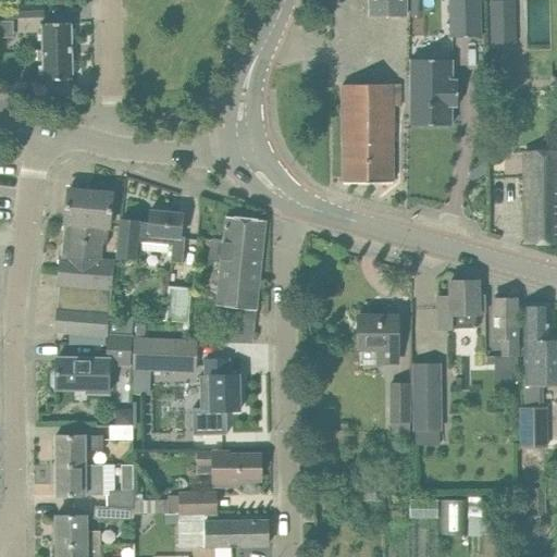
[(405,0),(369,0),(369,14),(405,15),(405,0)]
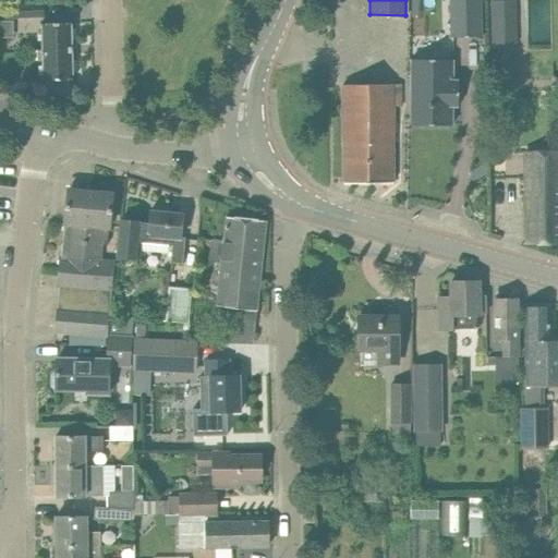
[(481,0),(449,0),(450,37),(482,36),(481,0)]
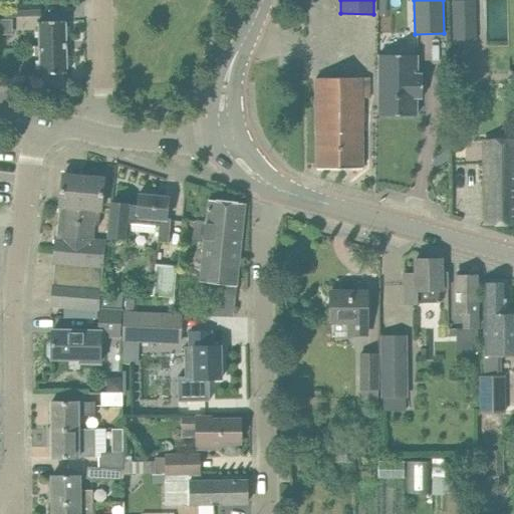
[(451,0),(453,41),(482,40),(480,0),(451,0)]
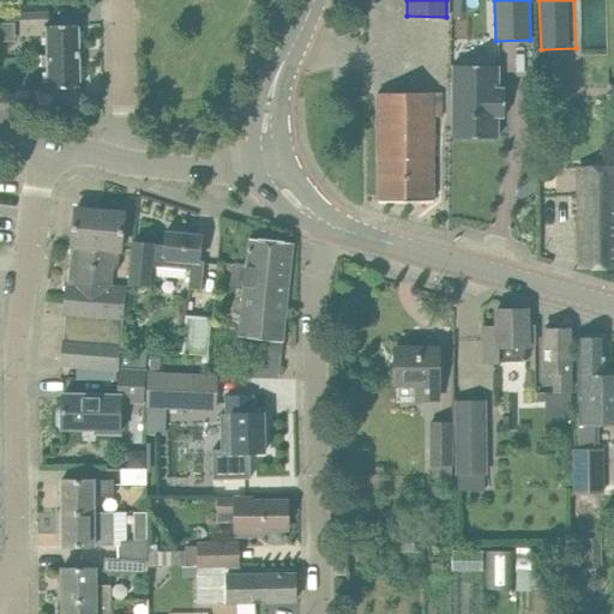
[(79,25),(46,25),(48,89),(80,88),(79,25)]
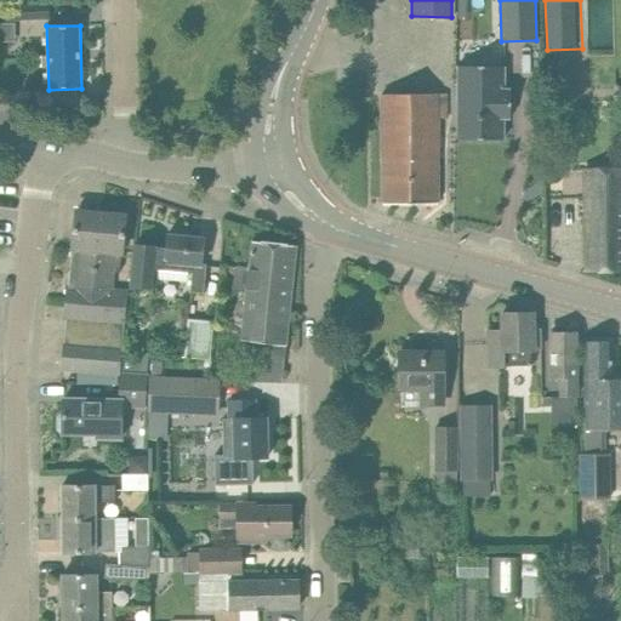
[(457,137),(457,138),(503,140),(503,137),(502,137),(502,118),(508,118),(510,118),(511,89),(508,89),(508,90),(502,90),(503,68),(505,66),(457,66),(457,67),(459,67),(459,137),(457,137)]
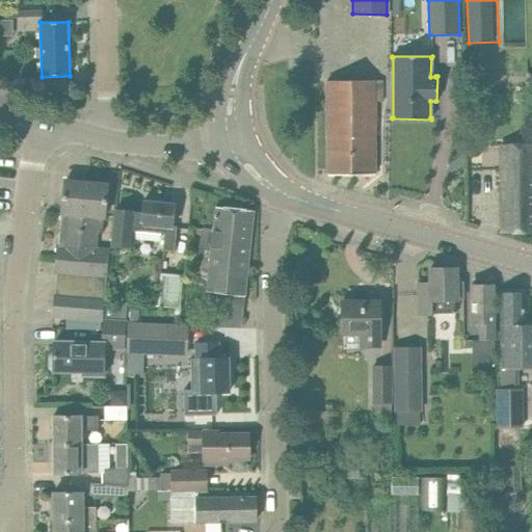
[(479,61),(467,61),(468,77),(480,77),(479,61)]
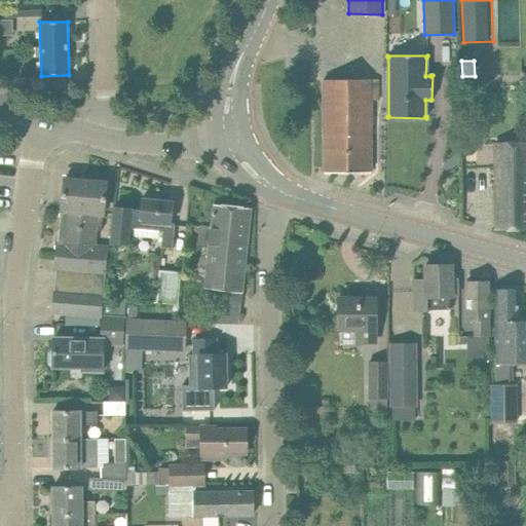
[(323,80),(325,173),(371,173),(370,101),(378,101),(378,79),(323,80)]
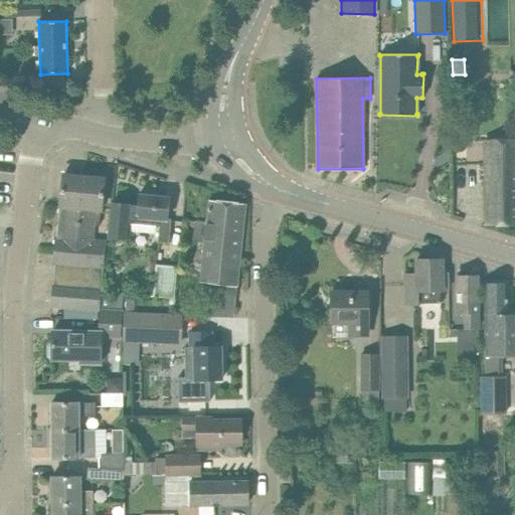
[(485,224),(486,224),(514,224),(514,138),(485,139),(485,224)]
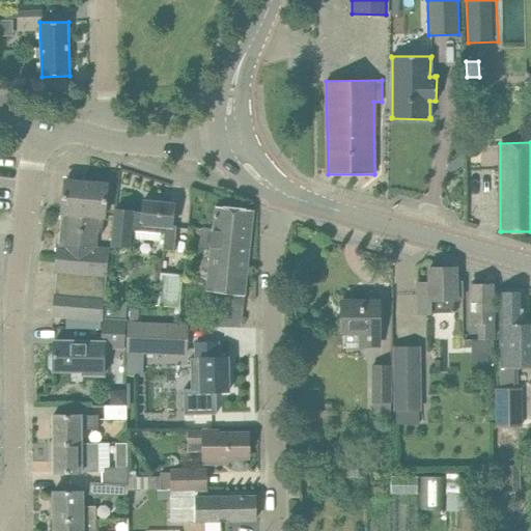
[(53,315),(102,319),(108,250),(94,248),(96,232),(103,233),(107,184),(64,180),(58,245),(57,245),(55,272),(57,273),(53,315)]
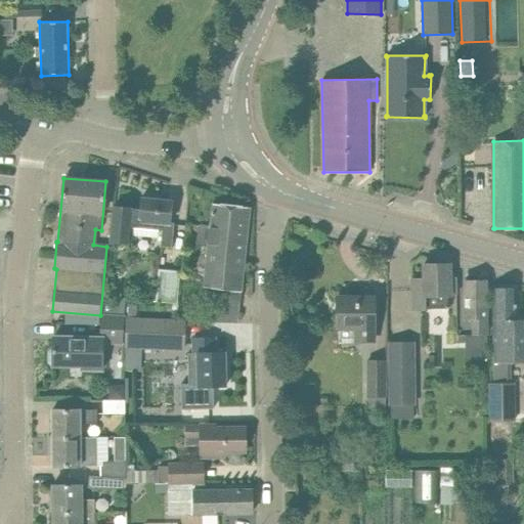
[(114,207),(112,227),(111,242),(125,243),(126,226),(139,227),(140,221),(163,223),(161,238),(175,239),(176,223),(170,222),(172,201),(141,198),(140,209),(114,207)]
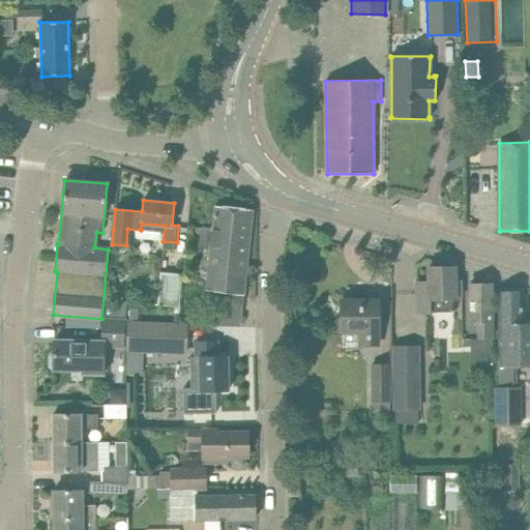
[(215,206),(212,229),(211,247),(204,317),(241,320),(253,209),(215,206)]
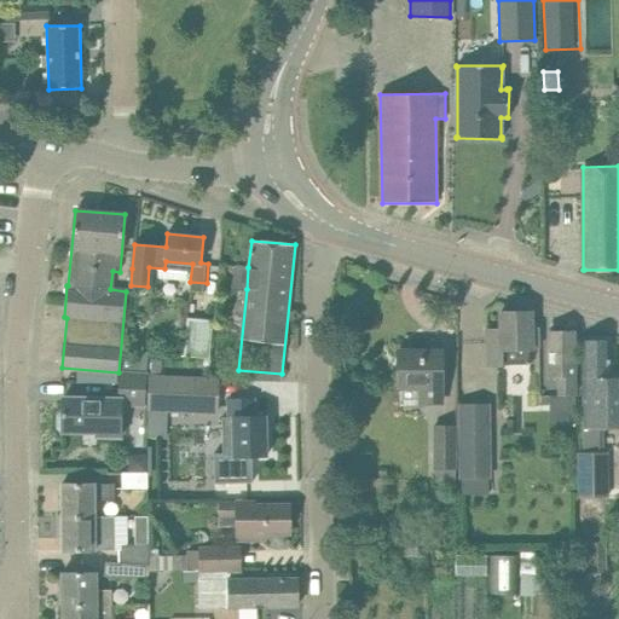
[(247,289),(248,267),(235,266),(232,288),(247,289)]
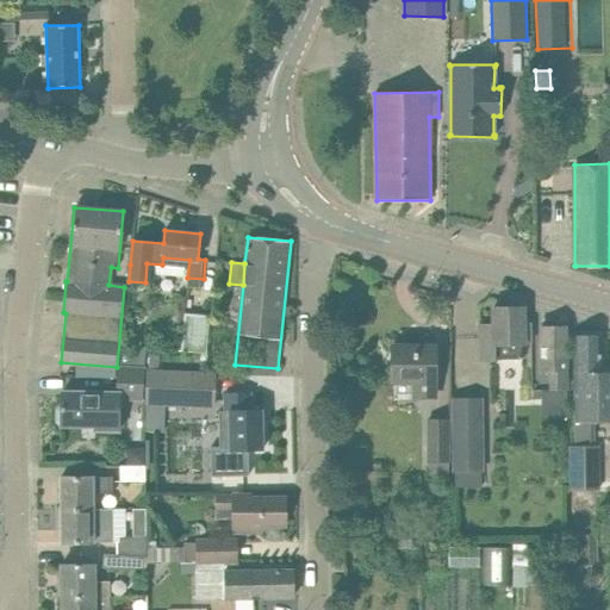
[(523,323),(523,307),(493,309),(493,325),(480,325),(480,349),(480,359),(522,359),(522,343),(524,343),(524,341),(530,341),(530,323),(523,323)]
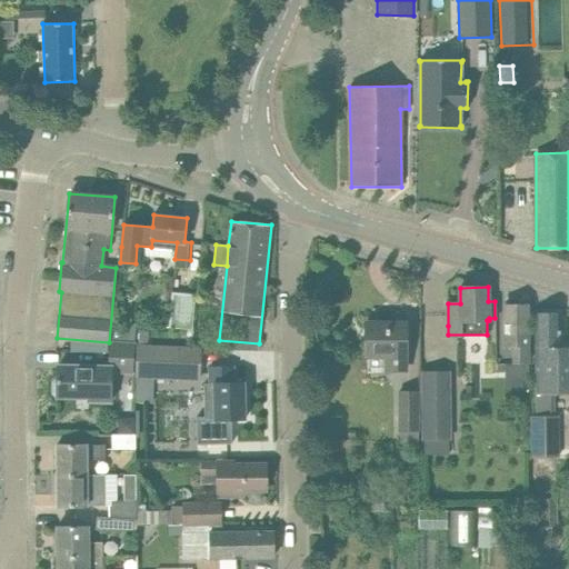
[(176,328),(196,329),(198,296),(178,295),(176,328)]
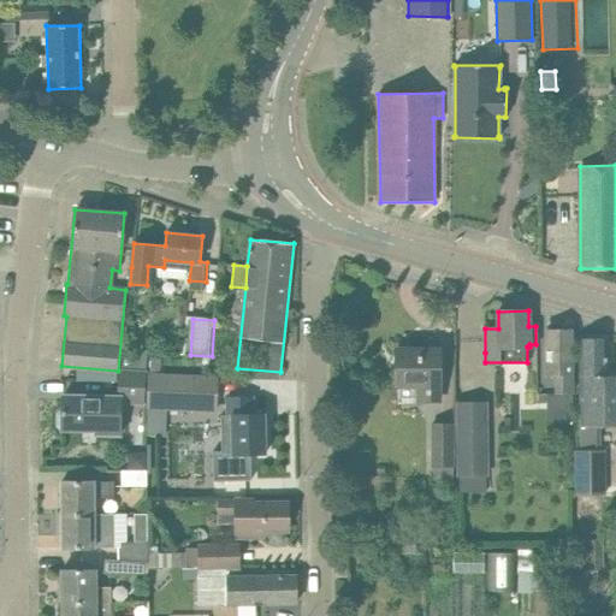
[(572,375),(572,354),(572,330),(546,330),(546,375),(572,375)]
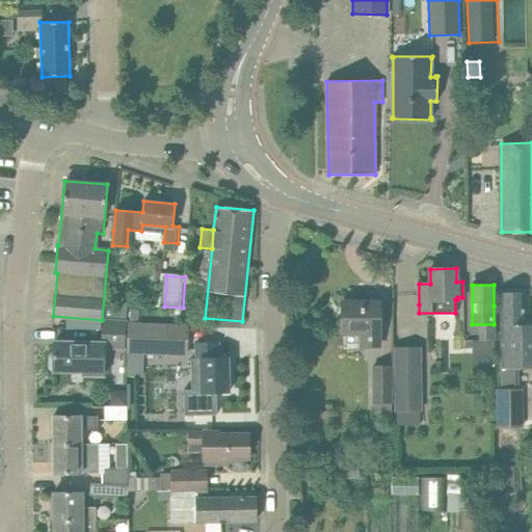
[(531,367),(531,323),(524,324),(524,292),(501,292),(501,313),(502,368),(531,367)]
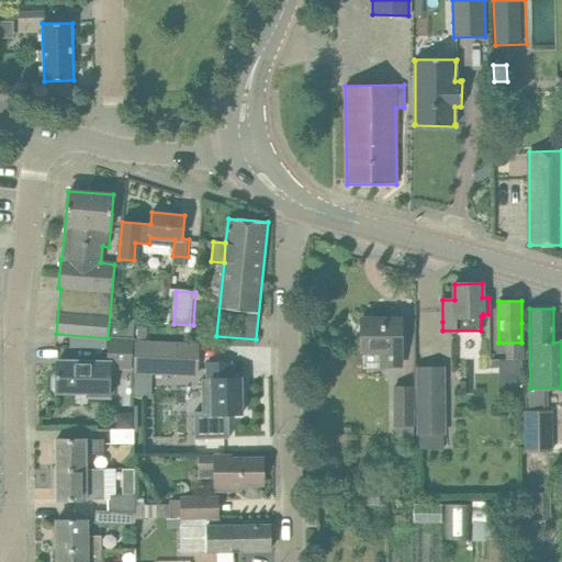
[(401,364),(401,340),(401,318),(361,318),(361,351),(383,351),(386,351),(386,364),(401,364)]
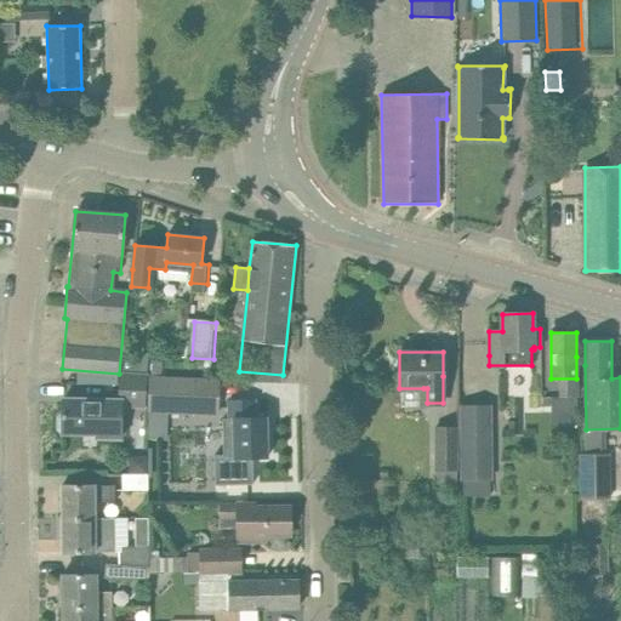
[(152,362),(151,375),(161,375),(161,362),(152,362)]
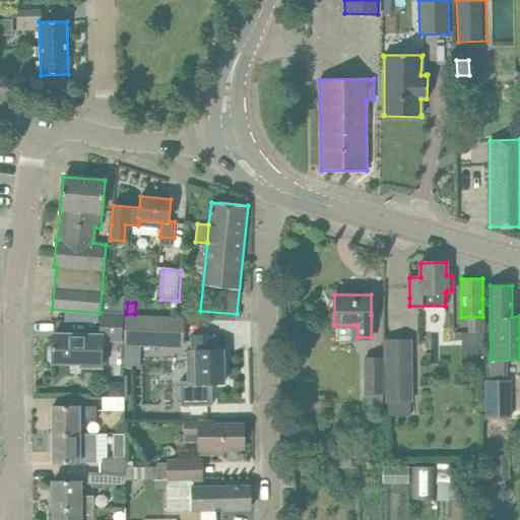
[(122,314),(102,313),(101,331),(121,332),(122,314)]
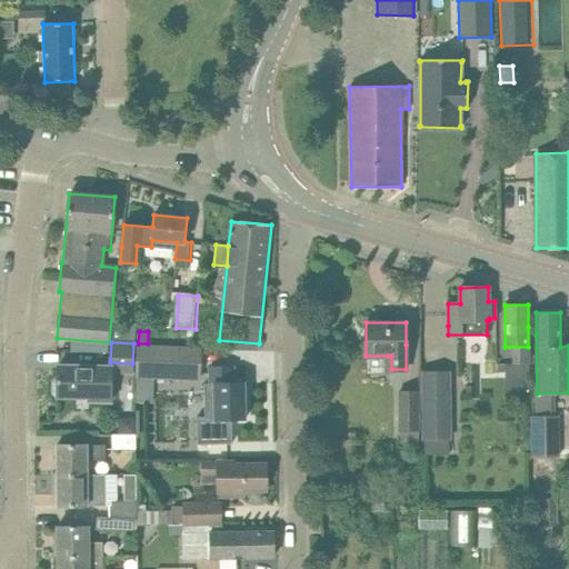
[(157,392),(157,377),(199,379),(200,349),(138,347),(137,377),(139,377),(138,391),(157,392)]
